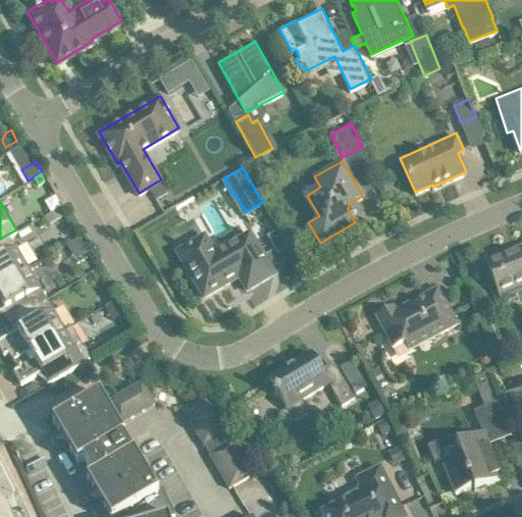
[(48,221),(61,214),(57,207),(44,214),(48,221)]
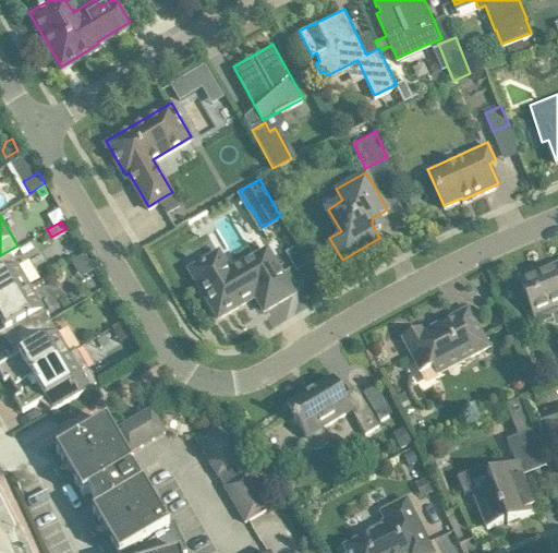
[(0,301),(31,284),(11,251),(19,247),(17,245),(0,255),(0,301)]
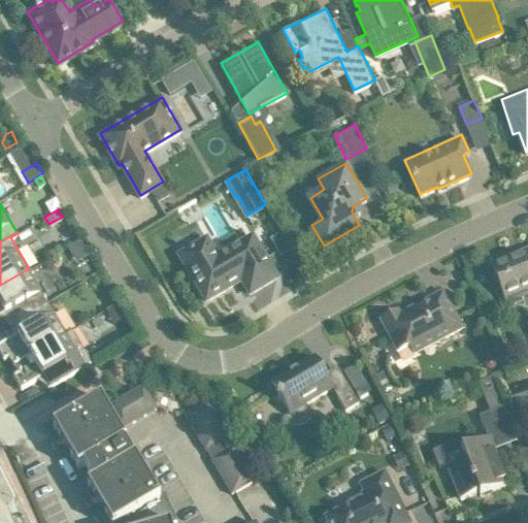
[(241,276),(250,290),(276,274),(253,234),(218,255),(206,236),(179,253),(206,297),(241,276)]
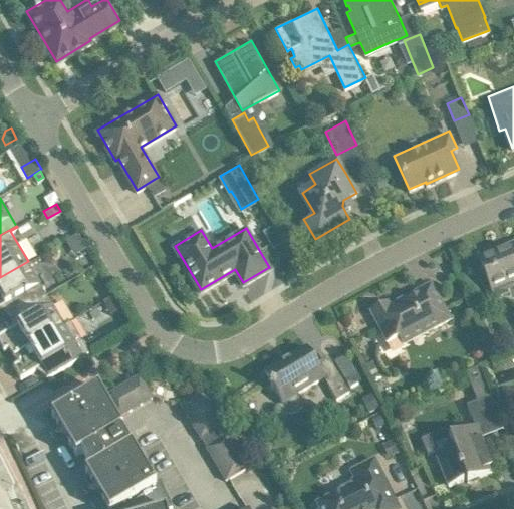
[(501,245),(478,255),(482,264),(486,273),(492,288),(496,296),(509,290),(513,288),(513,242),(502,248),(501,245)]
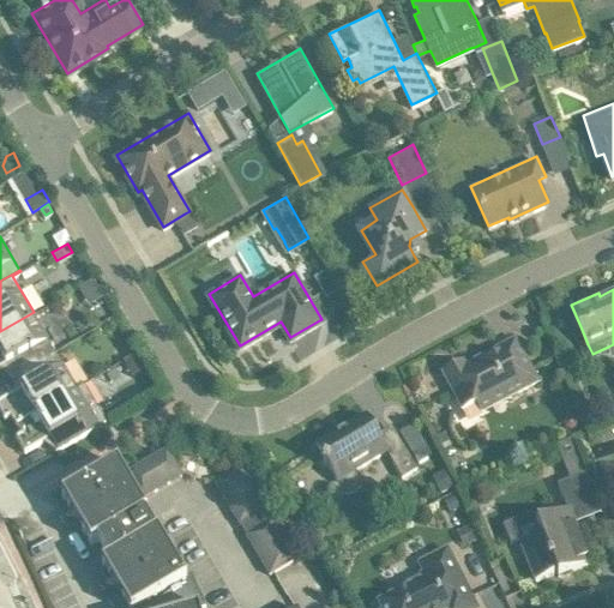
[(0,365),(5,362),(12,374),(55,349),(34,312),(0,331),(0,365)]
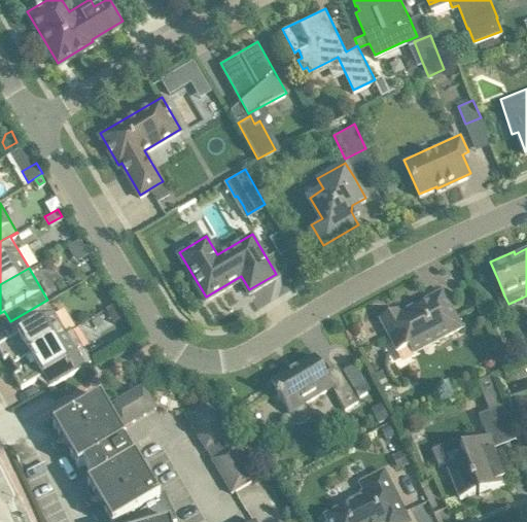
[(452,306),(442,288),(383,320),(397,348),(425,334),(426,335),(435,338),(461,324),(452,306)]
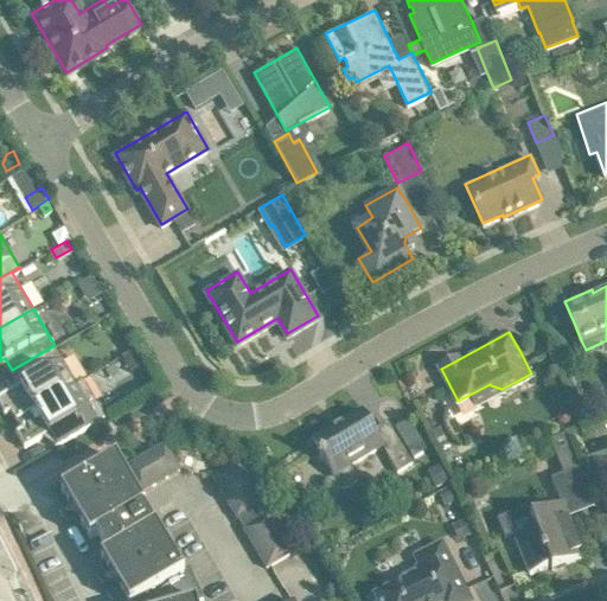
[(0,392),(0,402),(5,410),(10,408),(16,417),(84,376),(83,376),(76,381),(55,345),(12,370),(19,382),(0,392)]
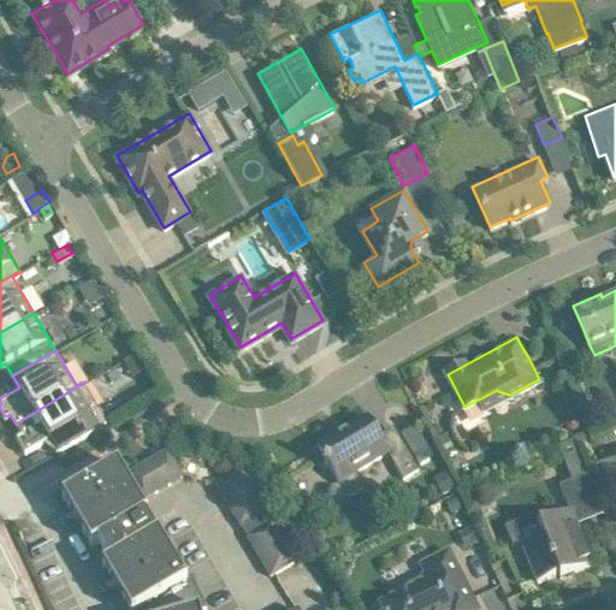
[(49,437),(57,450),(107,420),(86,382),(16,424),(22,432),(16,436),(25,451),(49,437)]
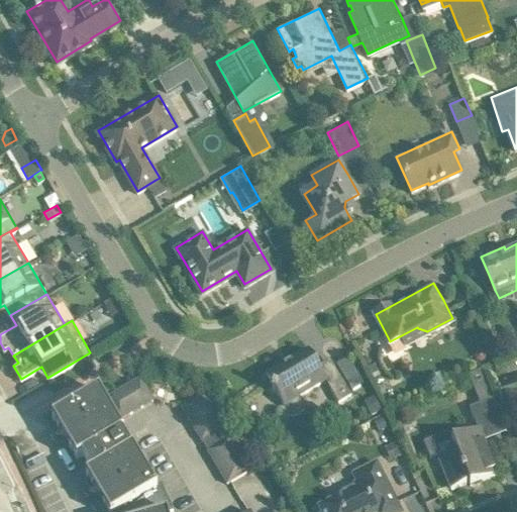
[(308,347),(266,373),(272,383),(273,384),(272,388),(276,389),(284,402),(285,405),(287,406),(290,407),(293,406),(297,405),(299,403),(299,401),(300,398),(299,393),(325,378),(326,377),(318,364),(308,347)]
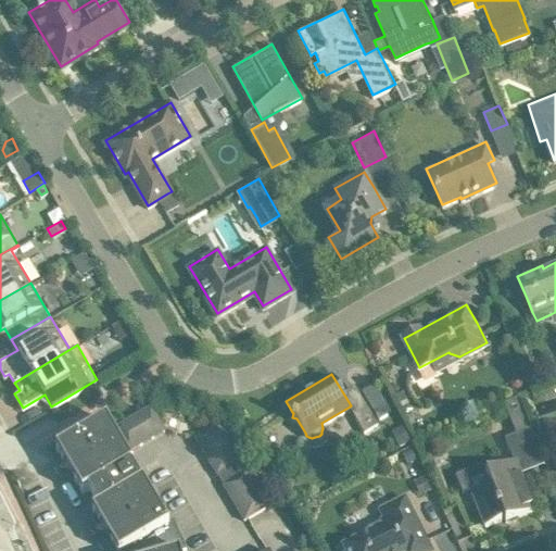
[(518,395),(503,400),(513,425),(528,418),(518,395)]
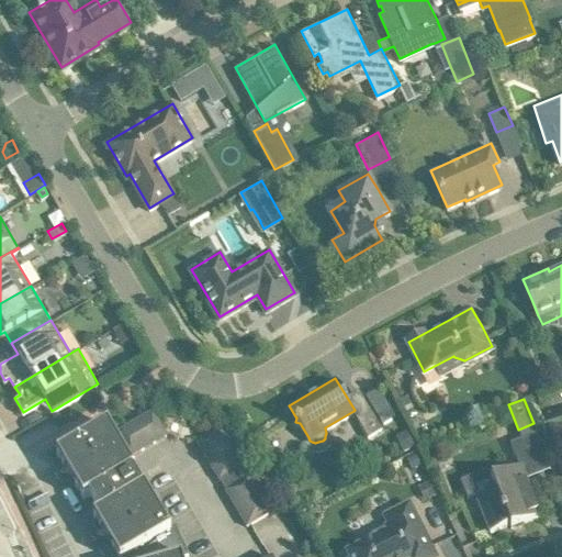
[(273,556),(272,554),(267,556),(186,556),(184,554),(145,482),(137,487),(127,469),(134,465),(128,455),(167,432),(153,408),(114,431),(108,421),(56,450),(65,465),(79,468),(75,481),(83,496),(89,492),(100,509),(93,513),(101,527),(115,531),(112,544),(119,556),(121,556),(126,554),(127,556),(273,556)]
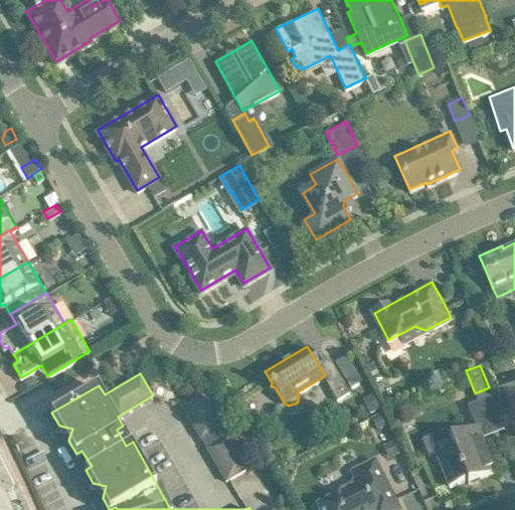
[(341,376),(329,383),(337,396),(349,389),(341,376)]
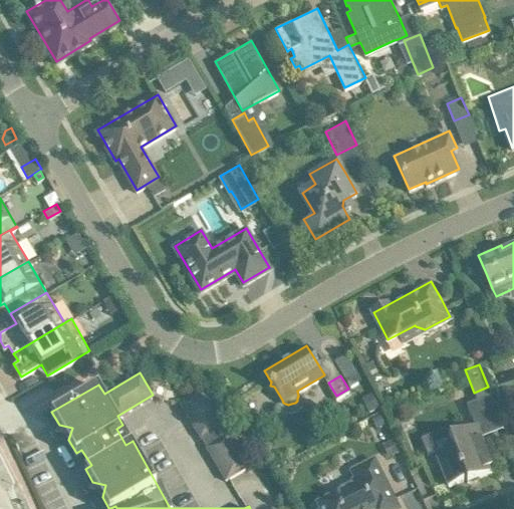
[(203,390),(181,403),(192,420),(226,478),(248,465),(203,390)]
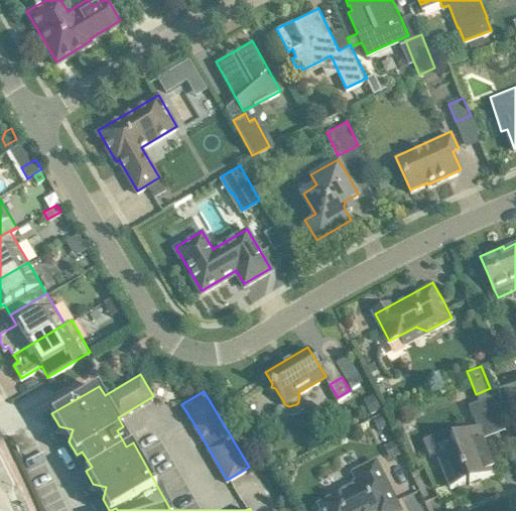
[(485,397),(469,403),(473,414),(489,408),(485,397)]
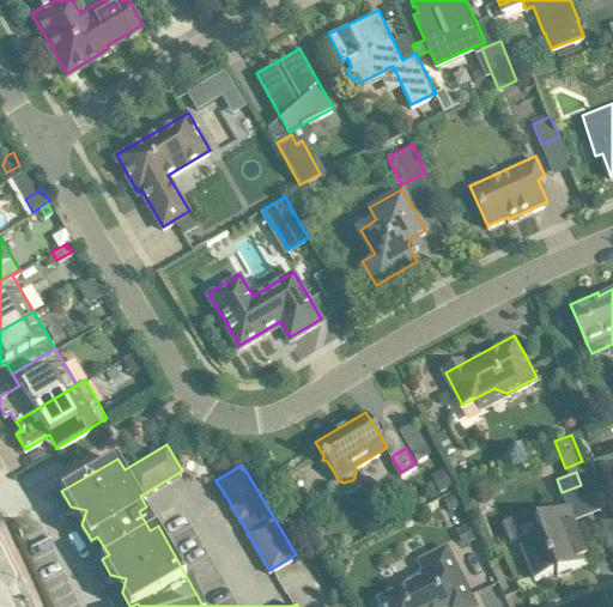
[(453,492),(444,496),(450,508),(457,503),(453,492)]
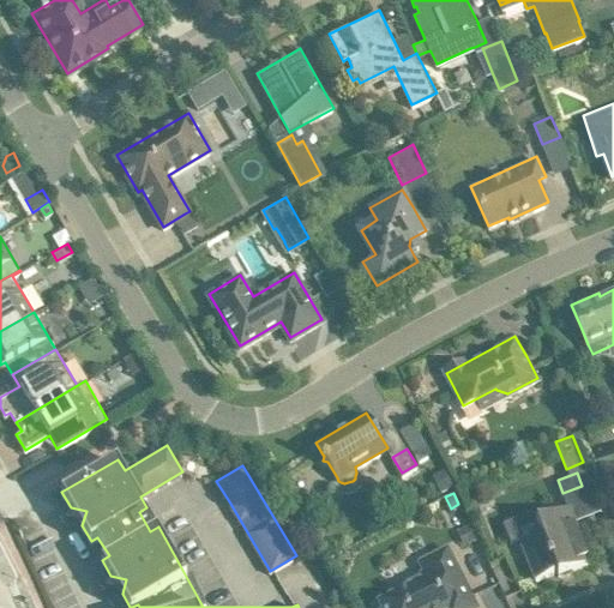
[(569,505),(536,518),(541,529),(519,537),(536,578),(557,569),(558,572),(590,559),(569,505)]
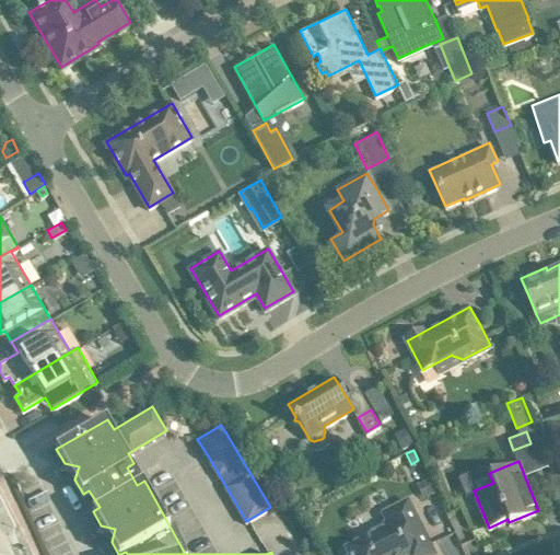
[(386,525),(377,530),(345,546),(349,554),(432,554),(436,553),(427,534),(408,497),(381,510),(386,525)]
